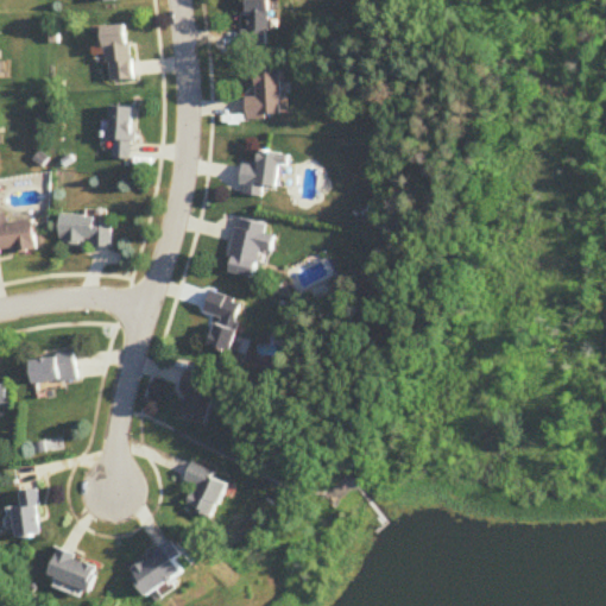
[(245,0),(244,48),(270,49),(270,0),(245,0)]
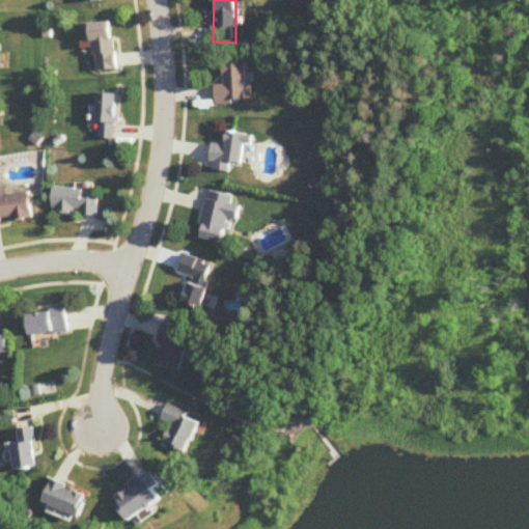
[(109,20),(88,22),(92,71),(113,68),(109,20)]
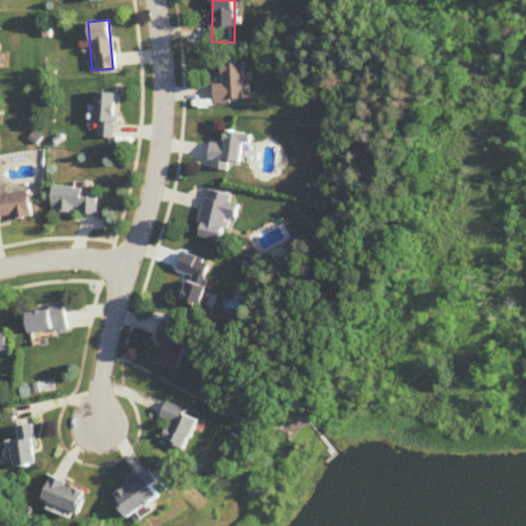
[(222,84),(214,84),(214,102),(244,102),(244,60),(222,60),(222,84)]
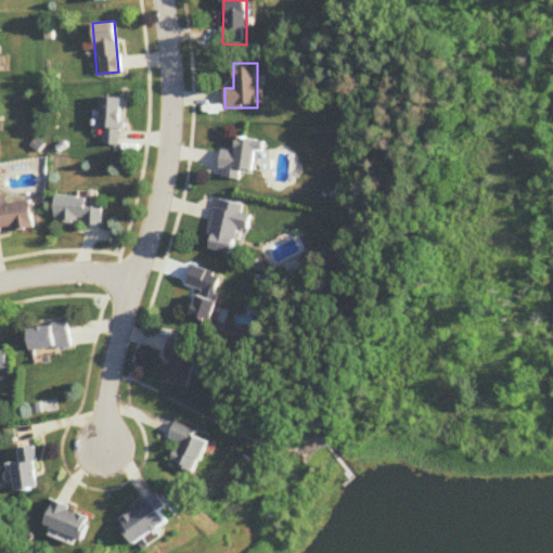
[(119,145),(119,97),(99,97),(99,145),(119,145)]
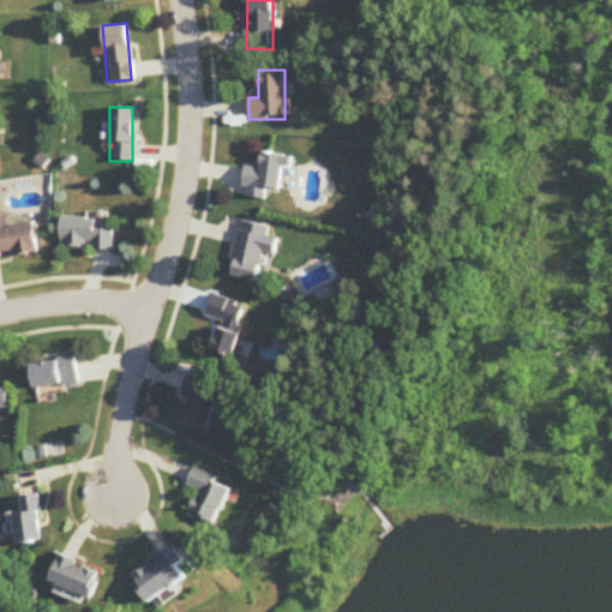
[(294,156),(262,151),(259,166),(246,165),(243,196),(267,198),(268,187),(281,189),(285,167),(292,168),(294,156)]
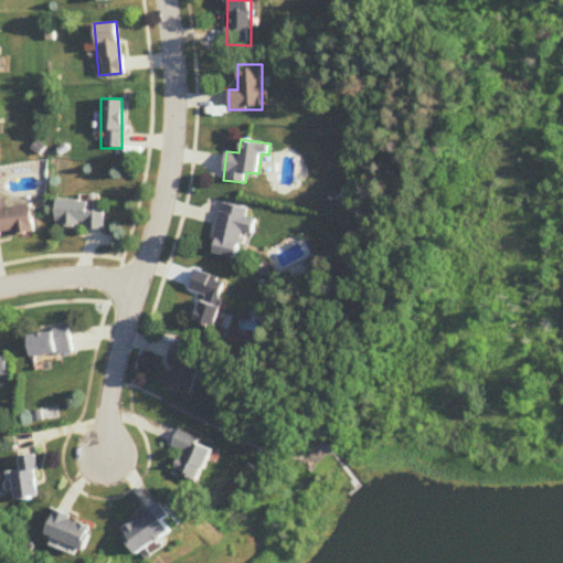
[(0,234),(34,233),(32,204),(7,205),(7,198),(0,198),(0,234)]
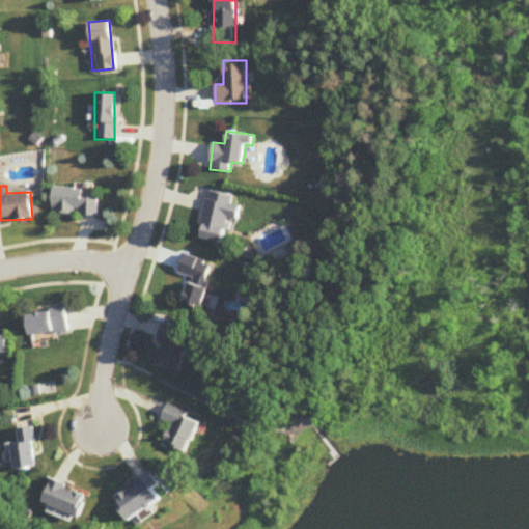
[(51,215),(95,215),(95,189),(51,189),(51,215)]
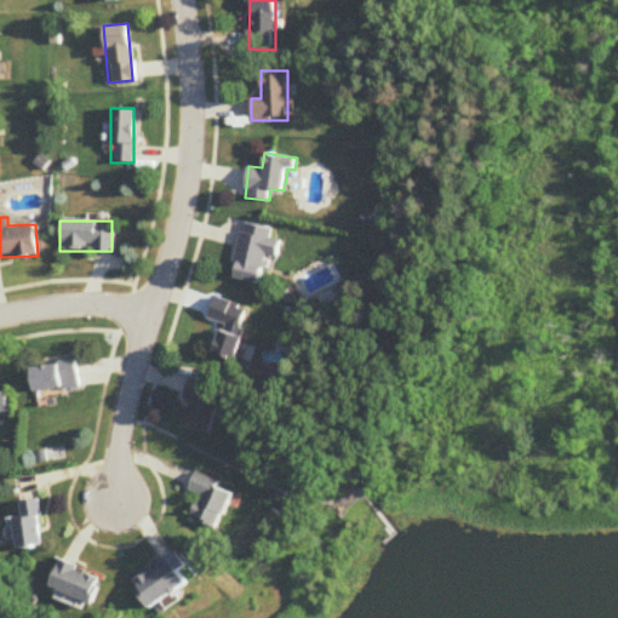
[(274,229),(242,223),(230,278),(259,284),(265,256),(276,258),(281,240),(272,238),(274,229)]
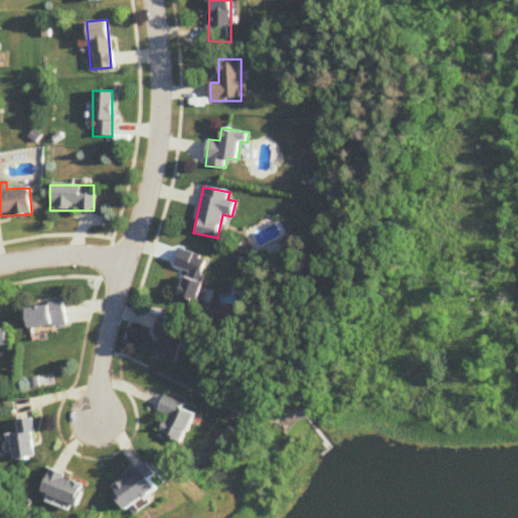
[(196,302),(209,259),(191,254),(178,296),(196,302)]
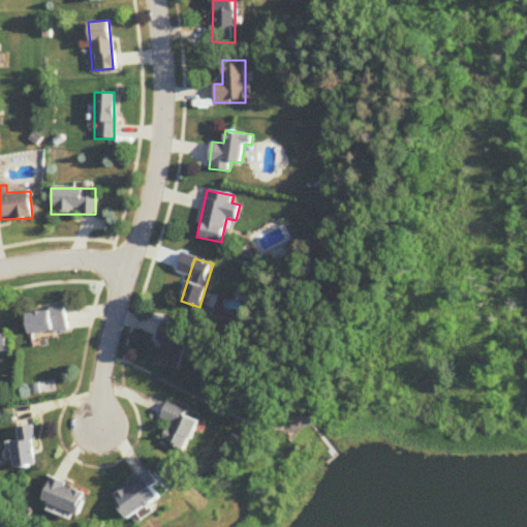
[(62,306),(25,312),(29,336),(66,329),(62,306)]
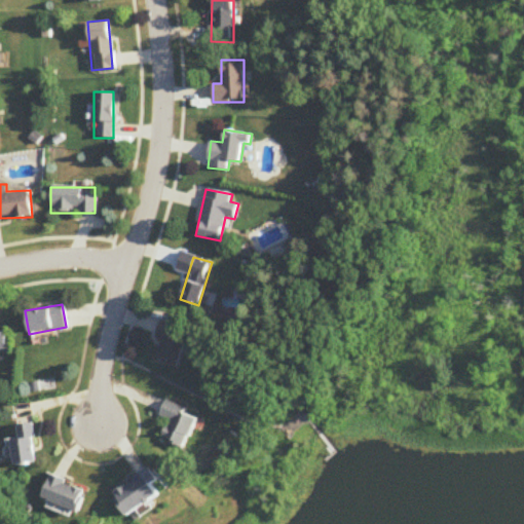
[(162,338),(155,361),(179,368),(193,323),(164,313),(156,336),(162,338)]
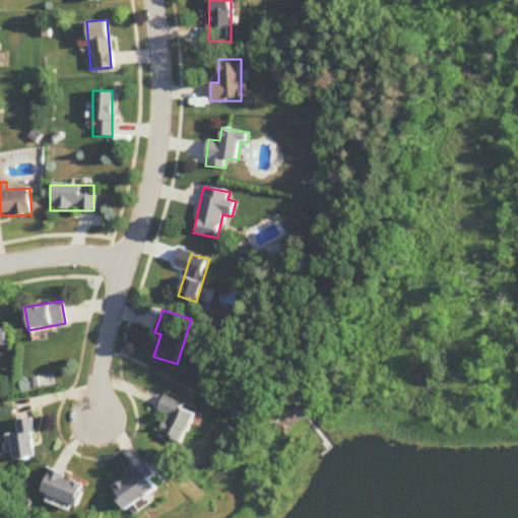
[(0,348),(8,348),(8,326),(0,326),(0,348)]
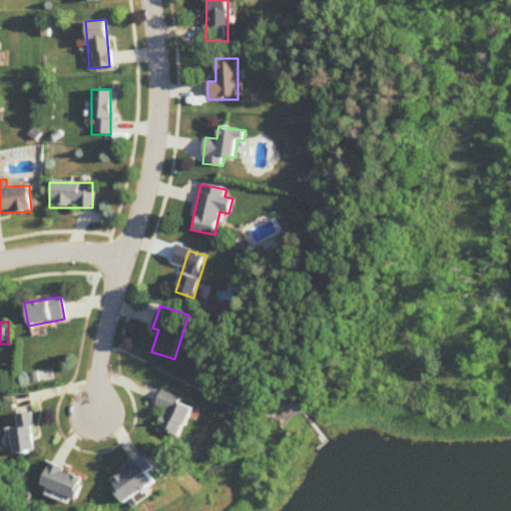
[(162,391),(156,404),(167,408),(158,427),(179,437),(194,405),(162,391)]
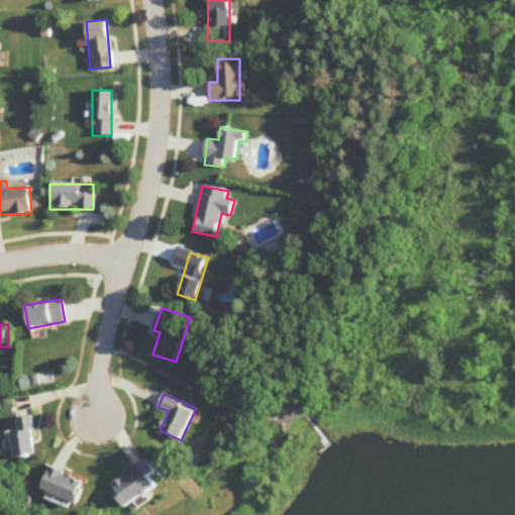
[(31,416),(14,417),(16,429),(10,430),(13,456),(35,454),(31,416)]
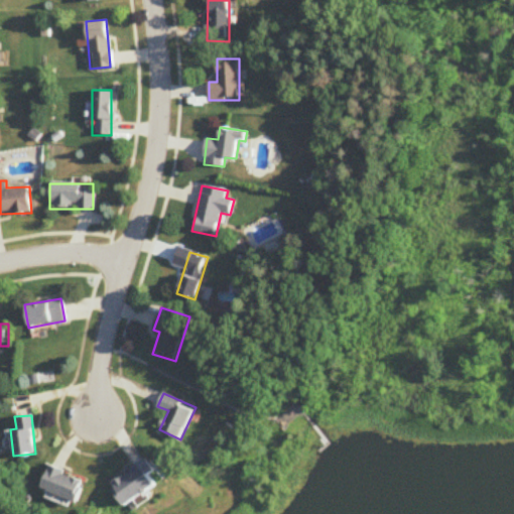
[(155,472),(147,460),(110,484),(125,506),(156,485),(150,476),(155,472)]
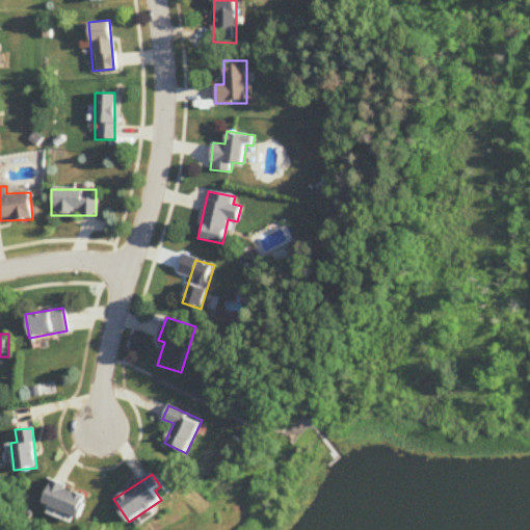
[(44,506),(81,518),(88,494),(51,482),(44,506)]
